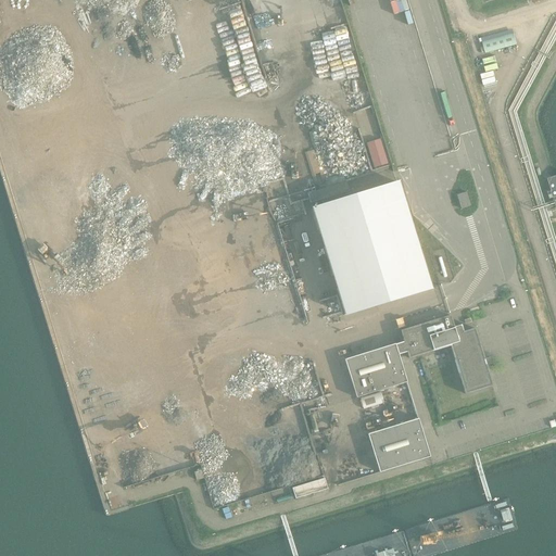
[(514,33),(482,41),(485,53),(517,45),(514,33)]
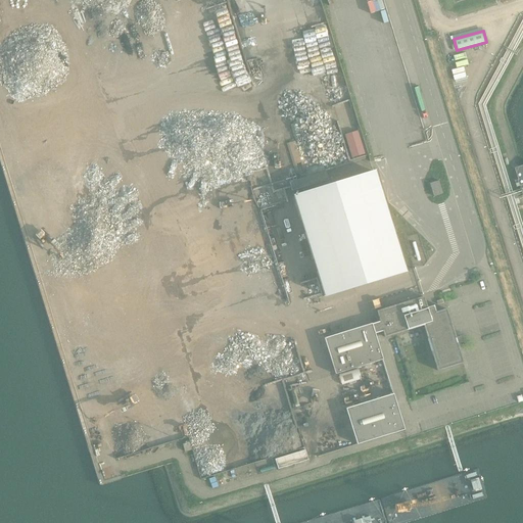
[(358,131),(345,135),(352,158),(365,154),(358,131)]
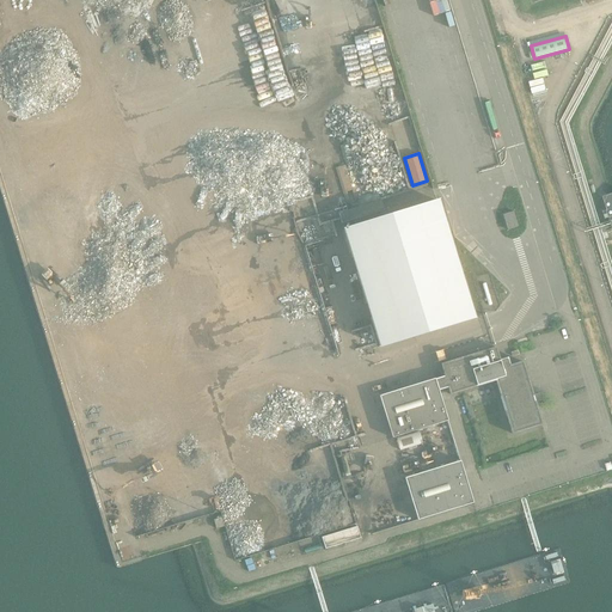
[(349,163),(335,167),(348,209),(337,213),(341,224),(384,210),(378,190),(360,196),(349,163)]
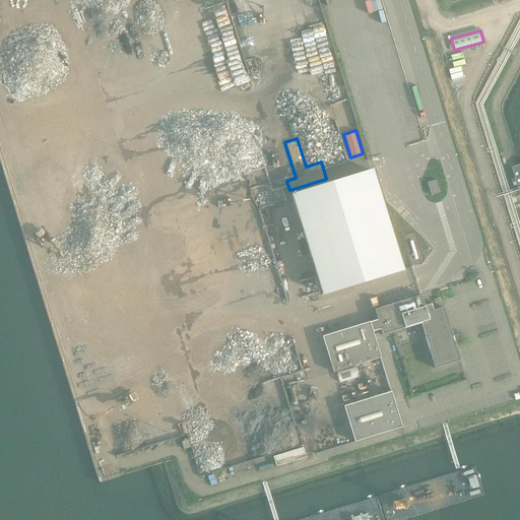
[(372,171),(291,195),(322,295),(402,270),(392,239),(372,171)]
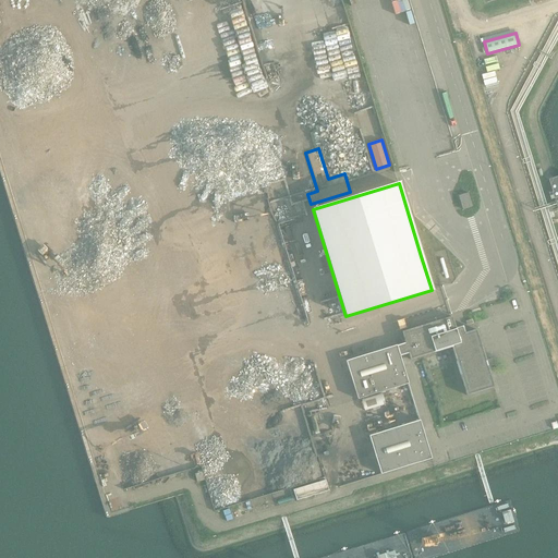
[(462,209),(472,207),(468,193),(459,196),(462,209)]
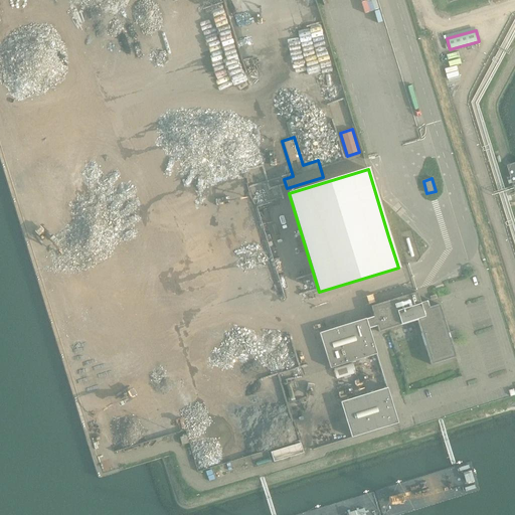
[(456,357),(440,305),(428,308),(426,301),(420,303),(416,293),(370,307),(373,317),(370,318),(366,319),(319,333),(330,369),(376,354),(369,329),(373,327),(376,326),(378,332),(416,320),(431,365),(456,357)]
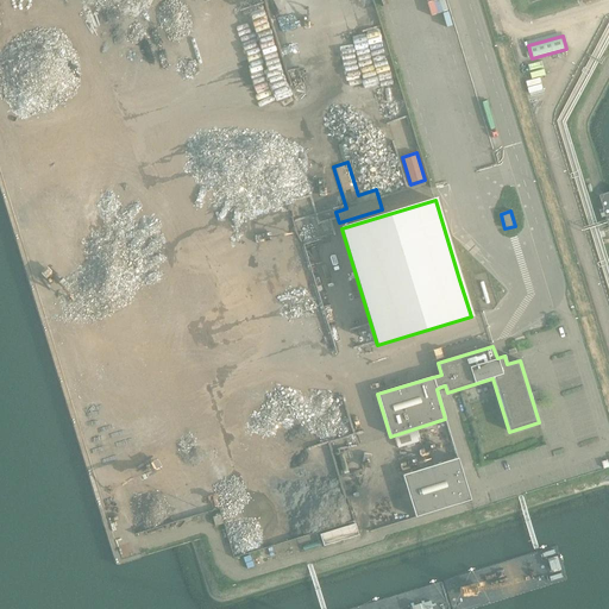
[(420,441),(416,429),(394,437),(397,449),(420,441)]
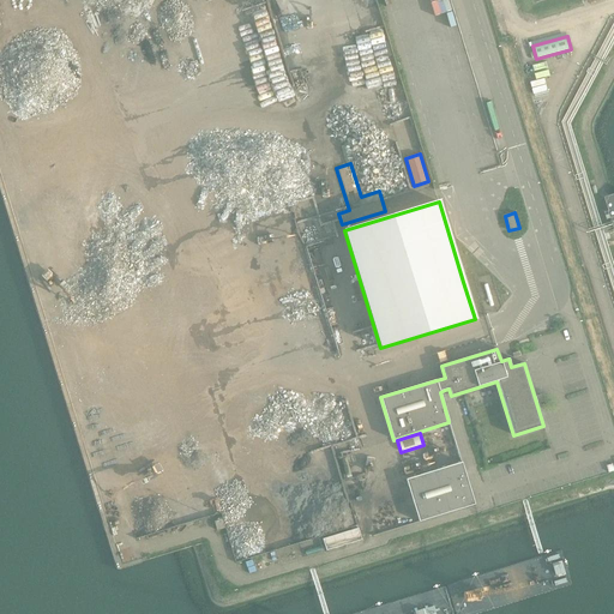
[(419,522),(475,505),(462,463),(405,480),(419,522)]
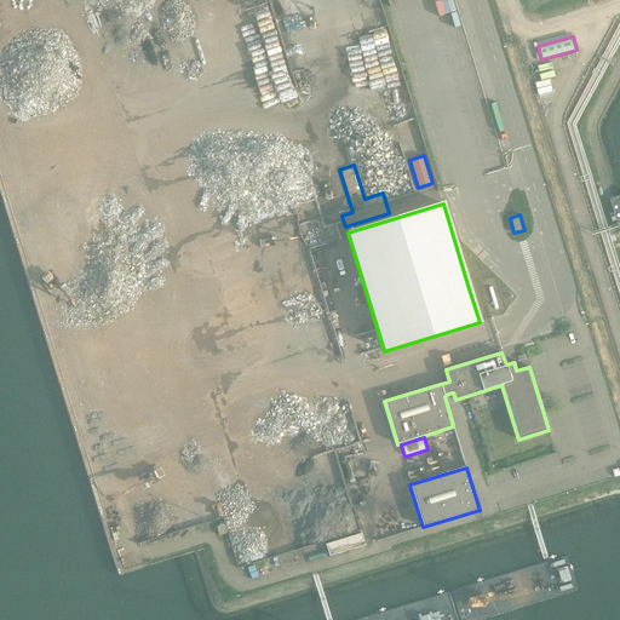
[(329,556),(365,545),(361,534),(326,545),(329,556)]
